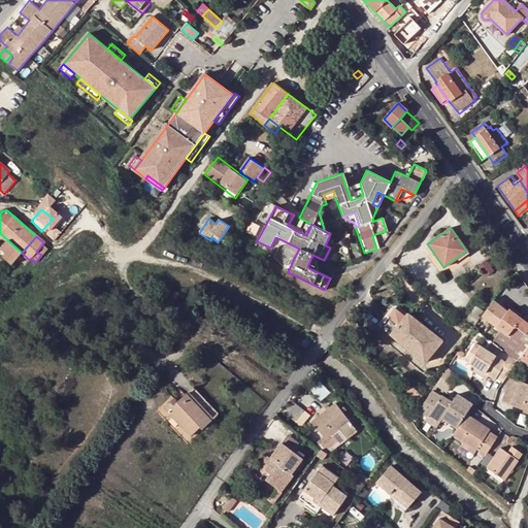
[(41,255),(47,249),(42,244),(36,252),(41,255)]
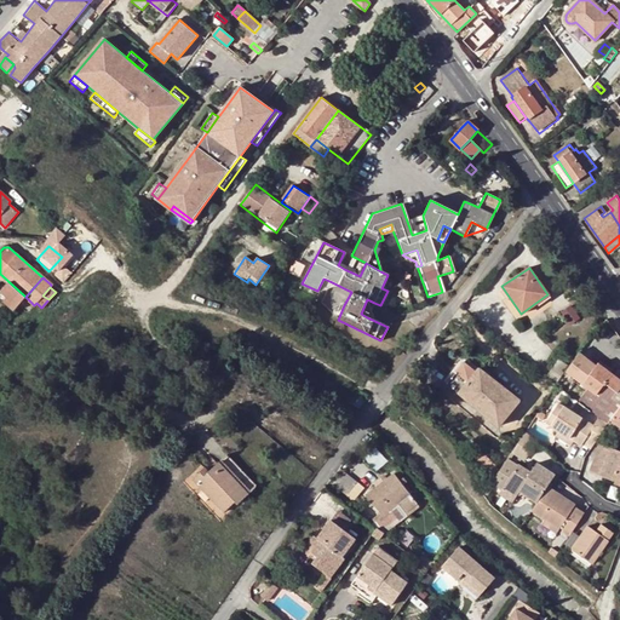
[(367,299),(361,314),(367,317),(374,303),(367,299)]
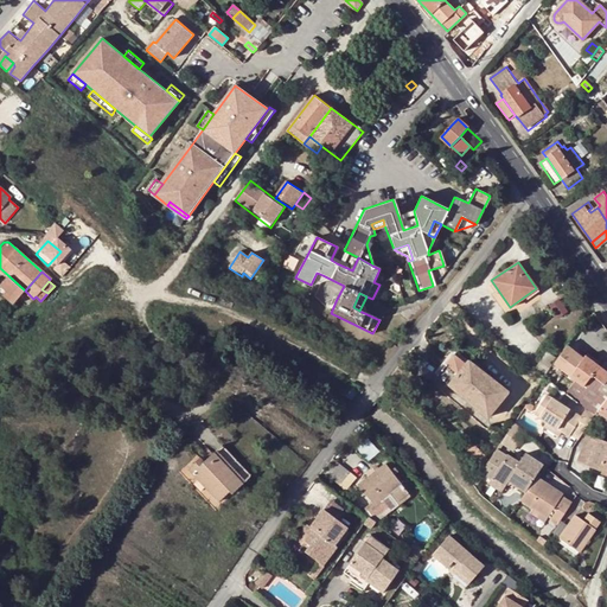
[(599,321),(594,314),(585,321),(589,328),(599,321)]
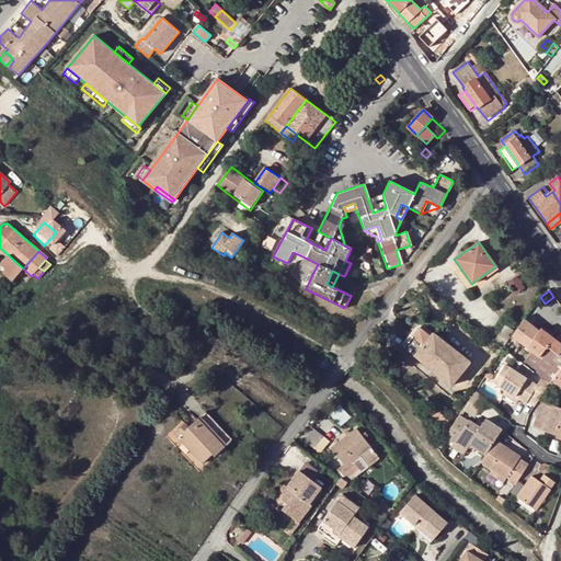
[(522,320),(511,335),(519,343),(531,351),(522,364),(528,368),(550,335),(546,332),(545,334),(540,331),(539,332),(531,327),(522,320)]
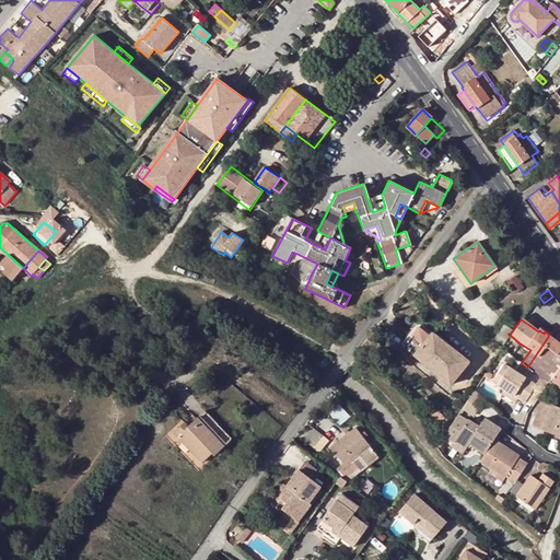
[(428,365),(445,343),(431,331),(428,336),(418,327),(404,346),(428,365)]
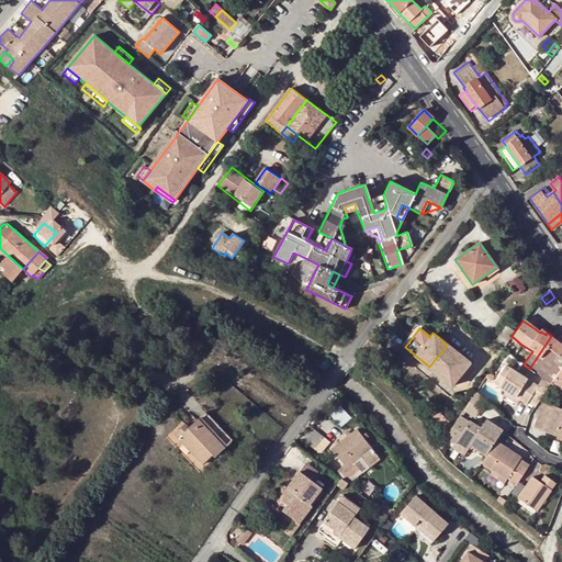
[(555,340),(551,336),(529,369),(541,378),(550,384),(555,390),(558,388),(561,391),(561,337),(560,336),(555,340)]
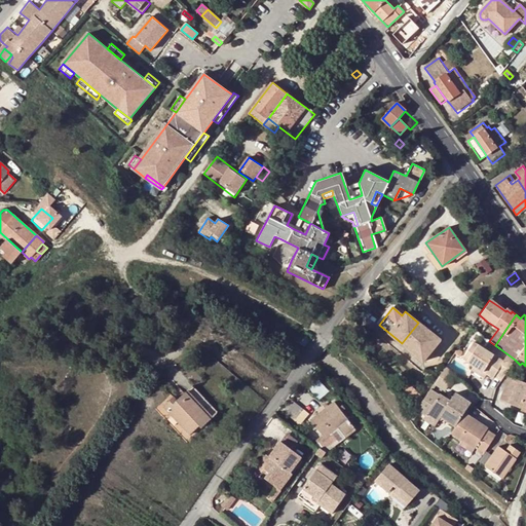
[(491,379),(494,375),(498,378),(505,359),(502,363),(475,343),(462,361),(491,379)]
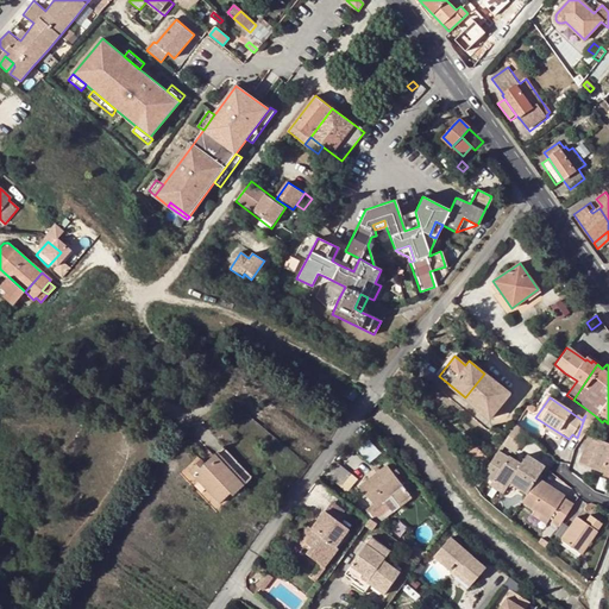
[(581,439),(595,419),(585,413),(585,415),(577,438),(581,439)]
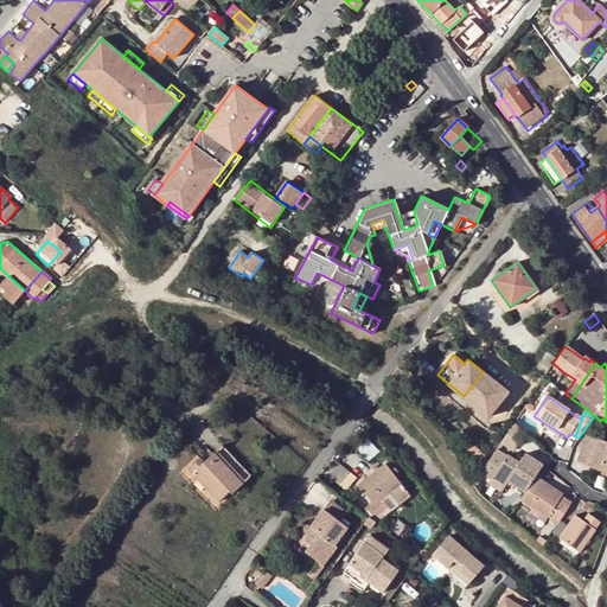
[(606,472),(606,442),(587,436),(577,461),(606,472)]
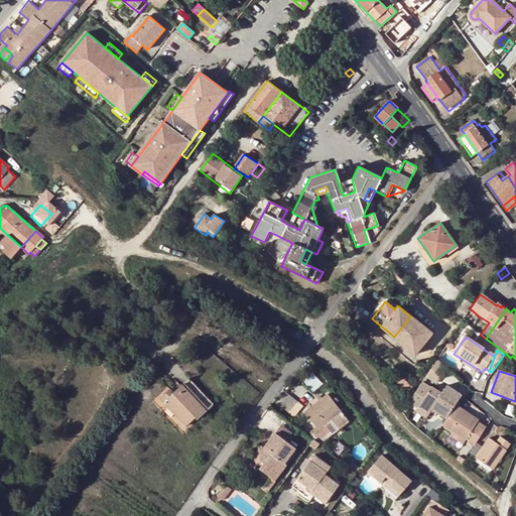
[(166,392),(160,398),(168,407),(164,410),(170,416),(174,413),(185,426),(196,417),(198,419),(213,404),(188,379),(174,392),(170,396),(166,392)]
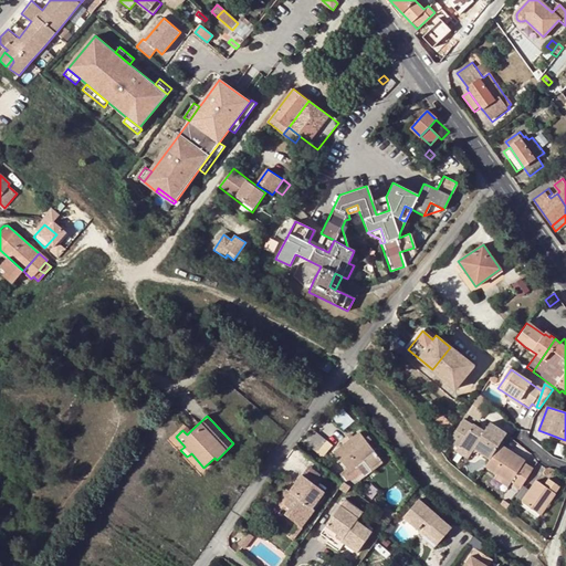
[(444,433),(450,425),(447,421),(439,428),(444,433)]
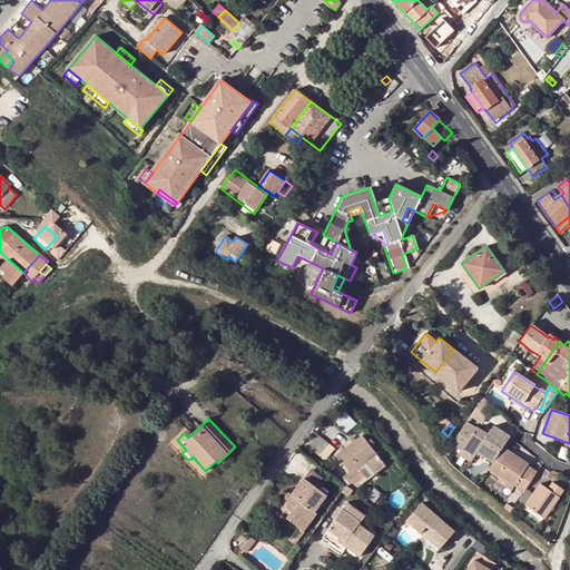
[(473,458),(477,453),(493,465),(503,450),(510,440),(493,428),(487,436),(475,430),(462,449),(473,458)]
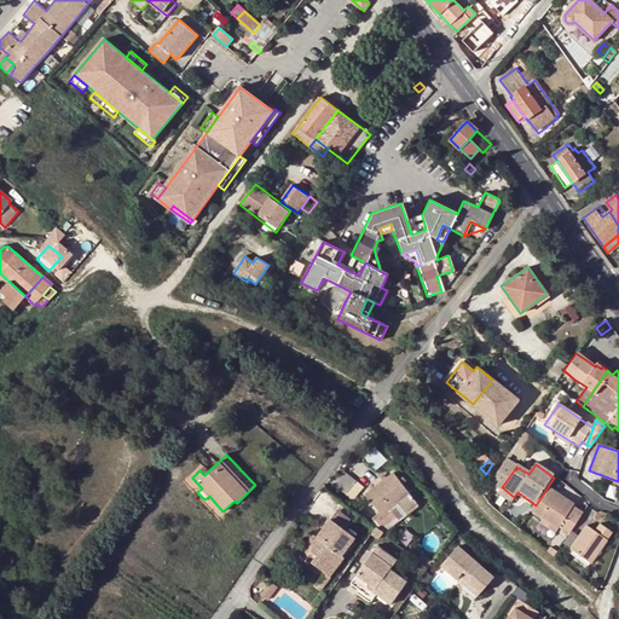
[(398,505),(406,516),(418,507),(392,473),(364,496),(382,518),(398,505)]
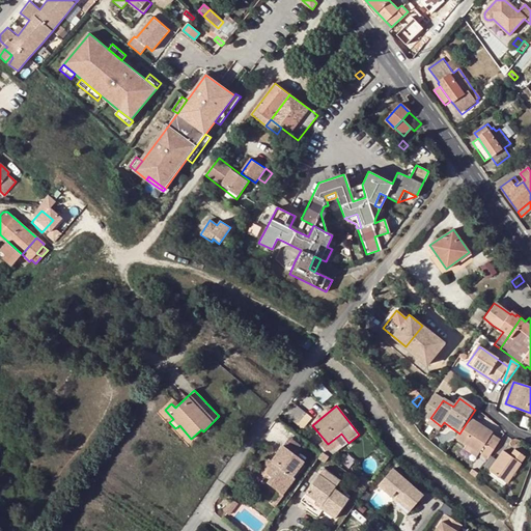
[(466,447),(478,456),(490,440),(492,436),(469,419),(459,434),(455,440),(466,447)]
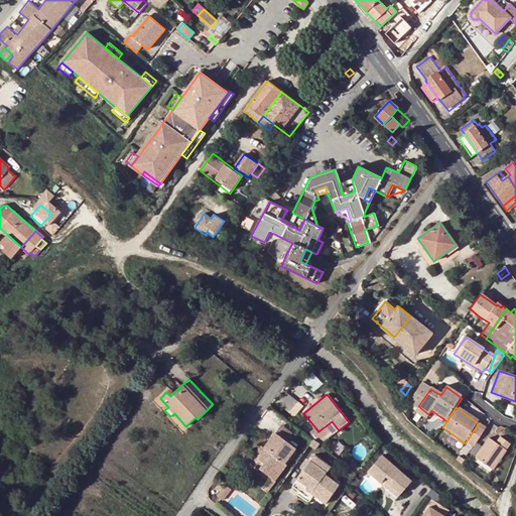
[(291,437),(279,427),(273,434),(286,444),(291,437)]
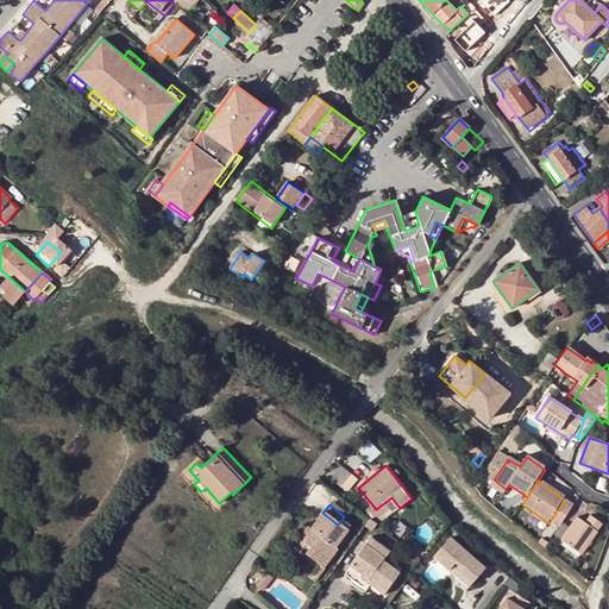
[(548,523),(552,526),(565,507),(562,504),(548,523)]
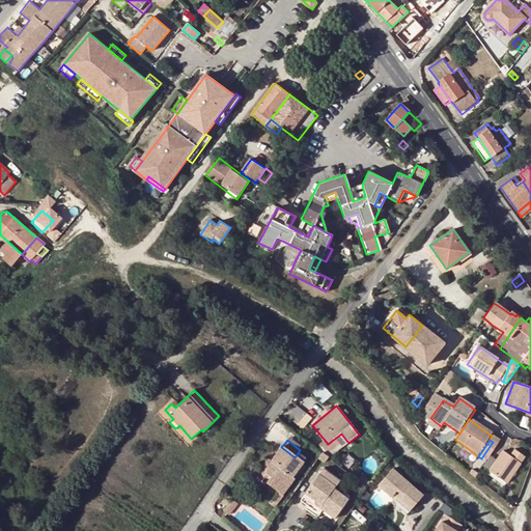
[(498,445),(493,442),(481,458),(486,462),(498,445)]
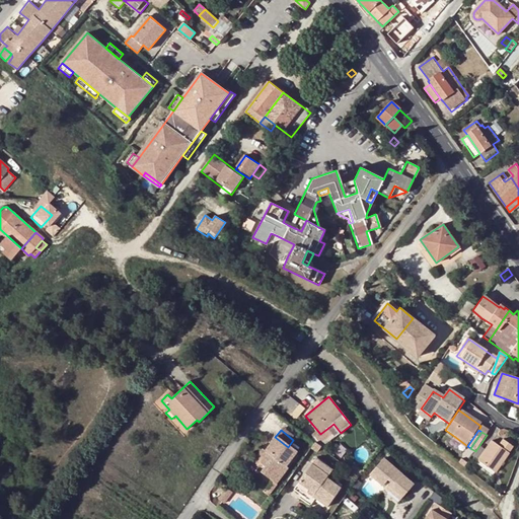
[(288,447),(275,437),(264,453),(266,455),(258,465),(263,468),(258,474),(269,482),(274,486),(285,470),(283,468),(295,453),(288,447)]
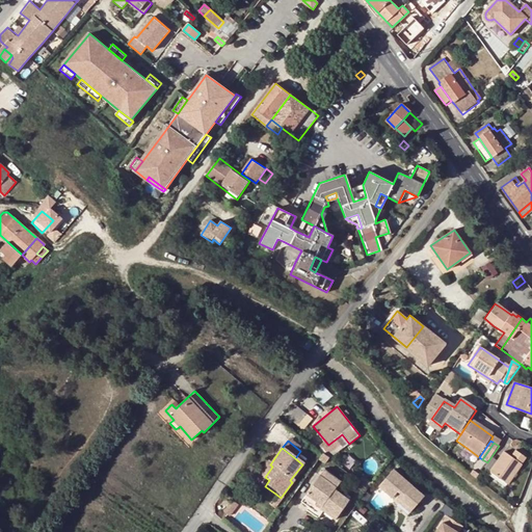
[(476,460),(479,457),(467,448),(463,452),(476,460)]
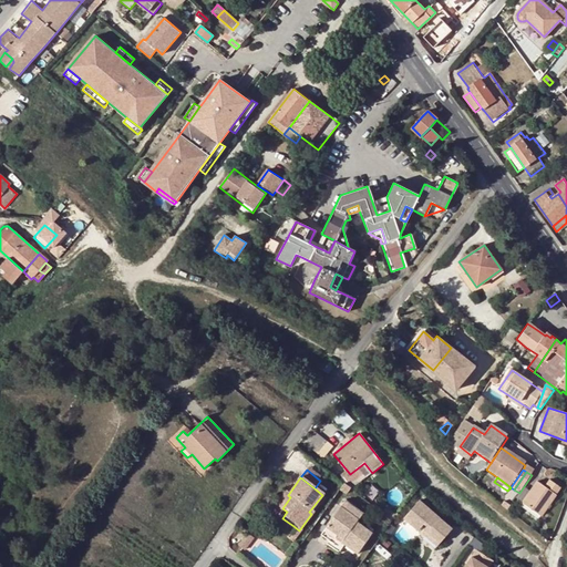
[(546,488),(539,483),(524,505),(544,518),(563,490),(550,482),(546,488)]
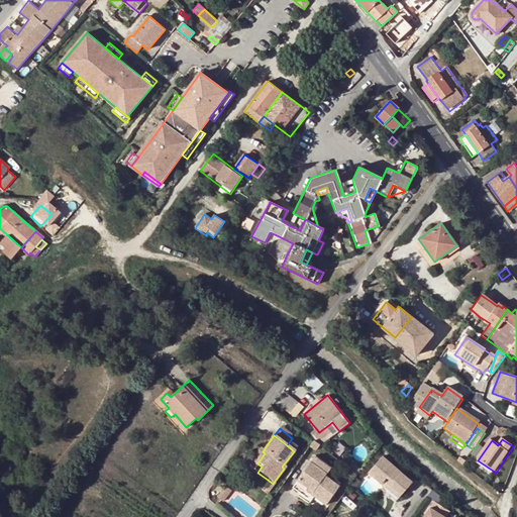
[(263,451),(256,446),(244,462),(257,473),(262,467),(257,463),(265,453),(263,451)]
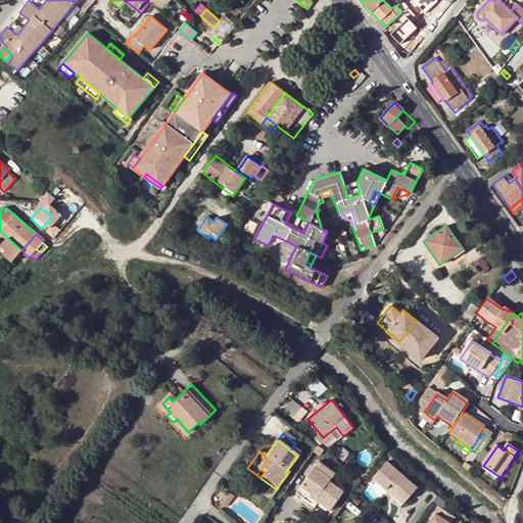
[(395,484),(392,487),(406,500),(418,487),(388,460),(373,476),(386,488),(392,481),(395,484)]
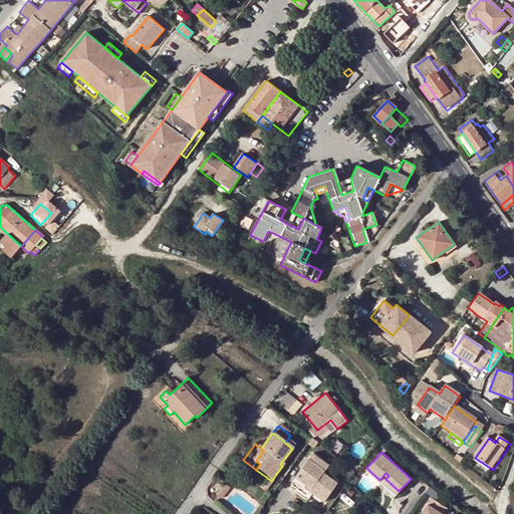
[(311,456),(308,461),(323,472),(327,467),(311,456)]
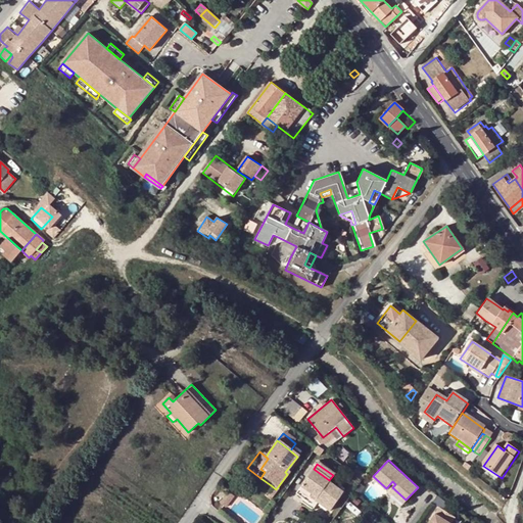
[(316,498),(314,502),(317,504),(328,512),(341,493),(327,482),(329,480),(314,469),(299,487),(316,498)]
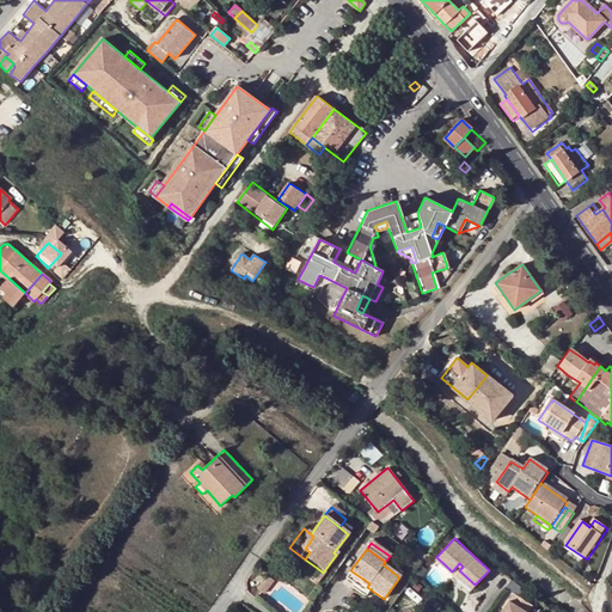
[(312,589),(323,573),(317,568),(314,571),(306,585),(312,589)]
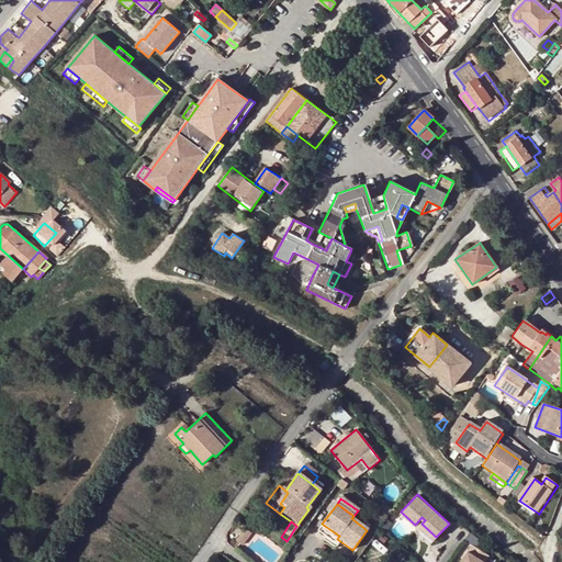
[(337,539),(339,536),(322,524),(316,531),(336,547),(340,541),(337,539)]
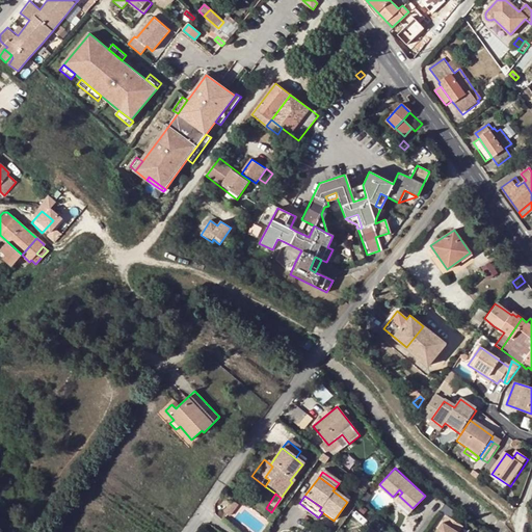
[(413,508),(399,496),(396,498),(410,511),(413,508)]
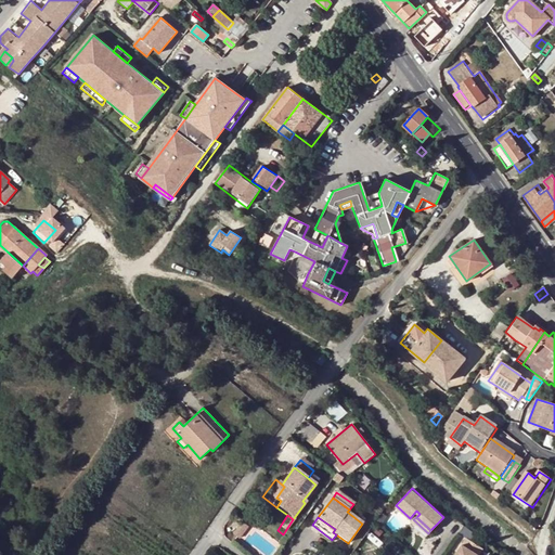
[(233,542),(242,531),(236,526),(228,538),(233,542)]
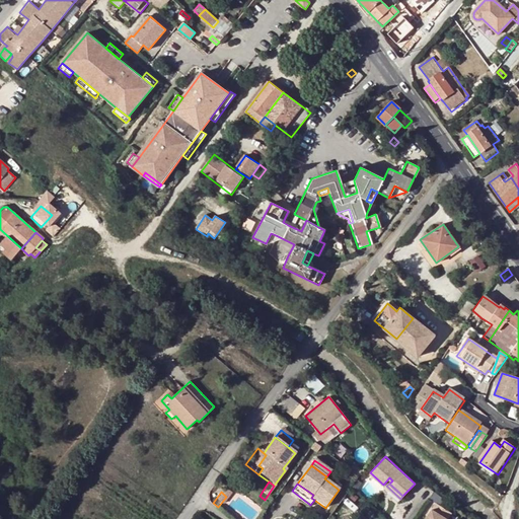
[(446,518),(449,515),(434,504),(424,518),(446,518)]
